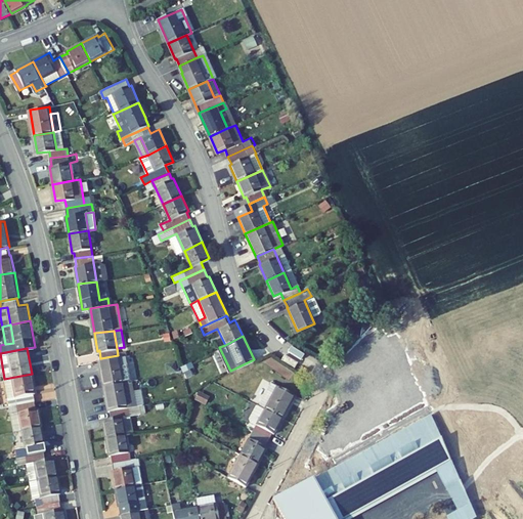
[(103,384),(122,381),(119,362),(118,355),(100,358),(98,358),(103,384)]
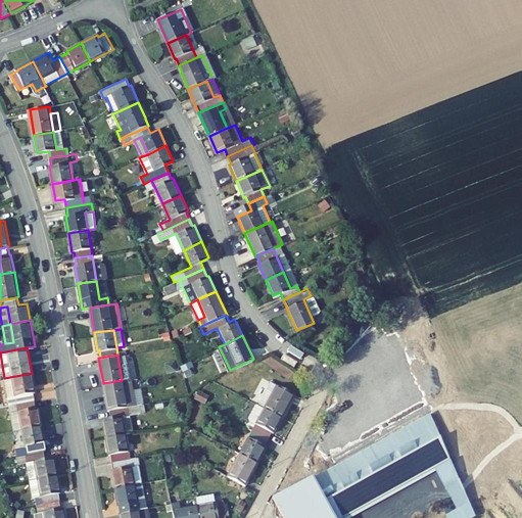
[(128,361),(119,362),(122,380),(131,379),(128,361)]
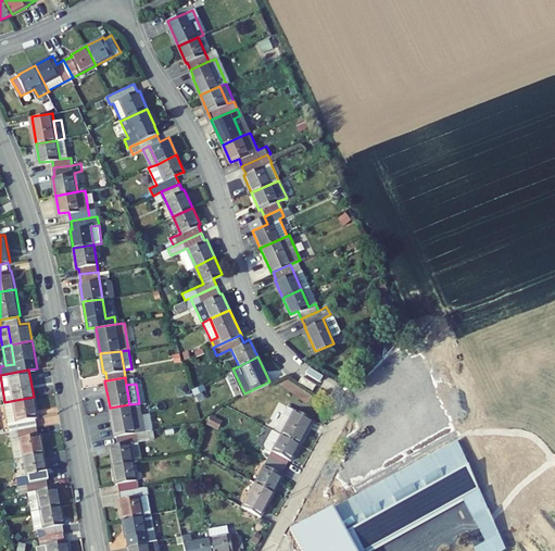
[(37,415),(34,397),(4,402),(10,428),(37,423),(35,415),(37,415)]
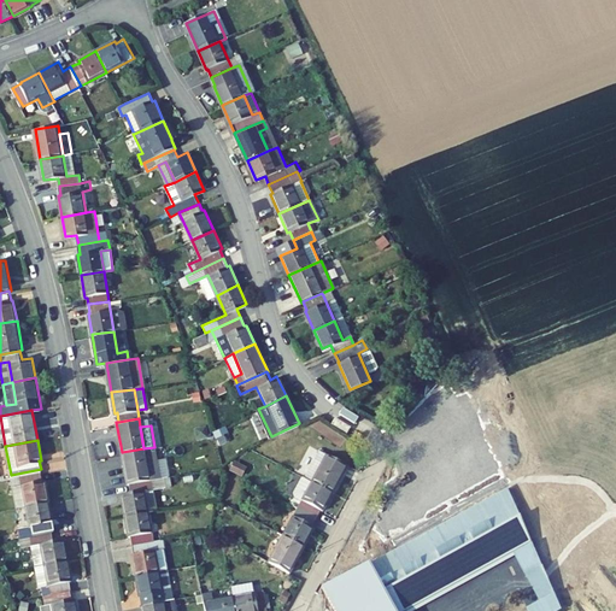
[(329,444),(324,452),(339,459),(342,451),(329,444)]
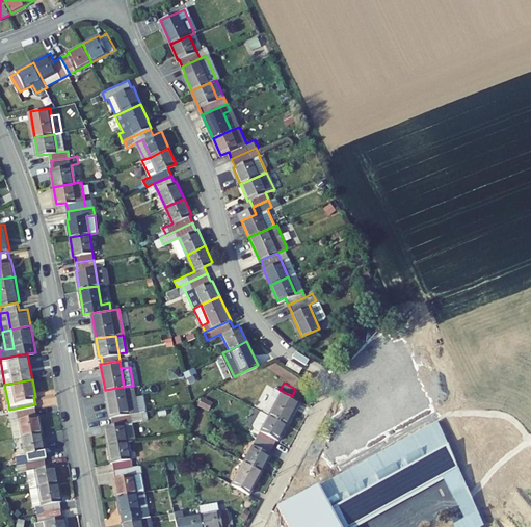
[(124,387),(105,390),(109,415),(111,415),(137,411),(133,386),(124,387)]
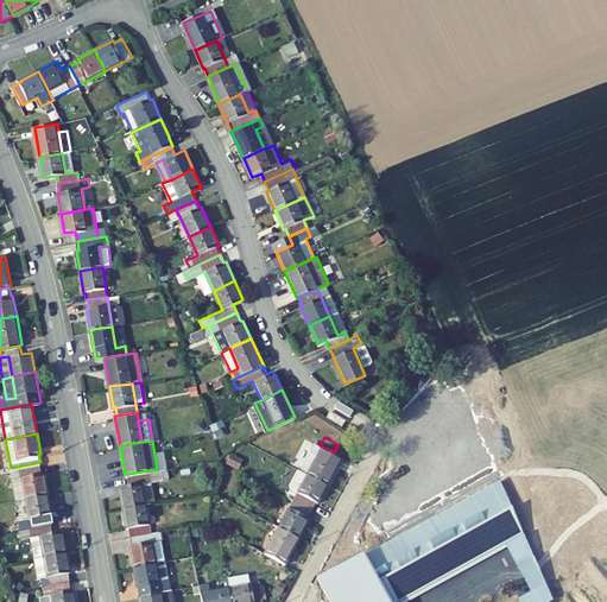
[(317,451),(320,445),(313,442),(309,448),(317,451)]
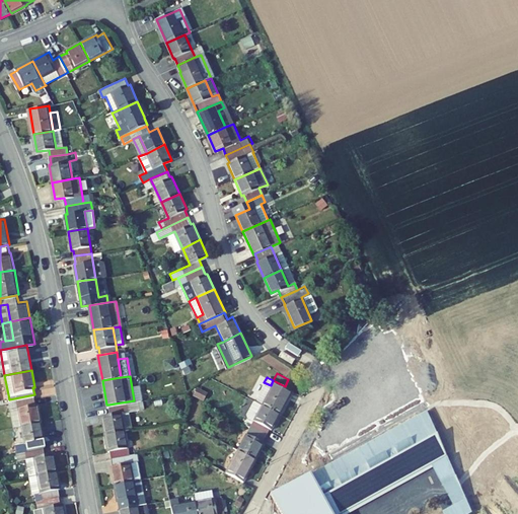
[(290,389),(285,386),(273,380),(271,385),(264,382),(254,398),(279,412),(290,389)]
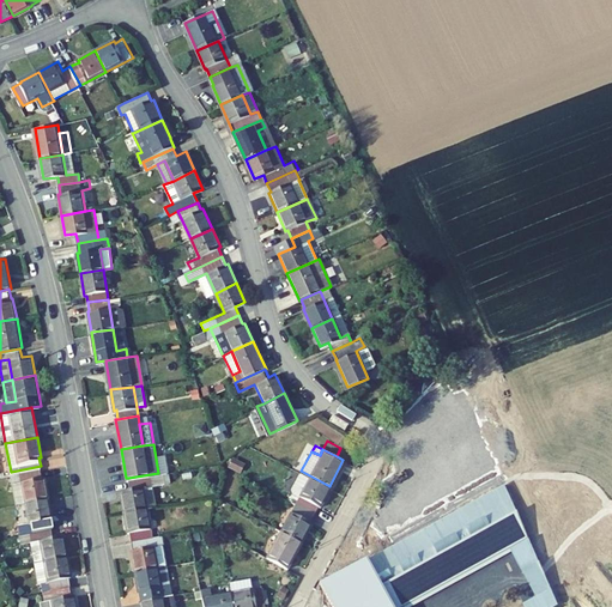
[(41,466),(11,472),(17,502),(26,499),(48,496),(44,474),(42,474),(41,466)]
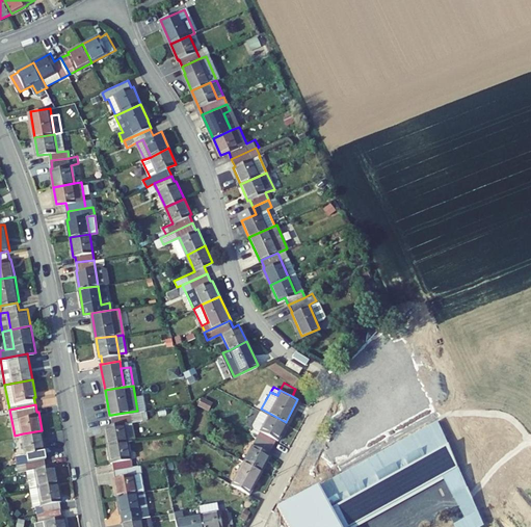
[(259,429),(256,436),(271,444),(275,438),(276,439),(286,422),(261,409),(260,409),(253,423),(253,426),(259,429)]
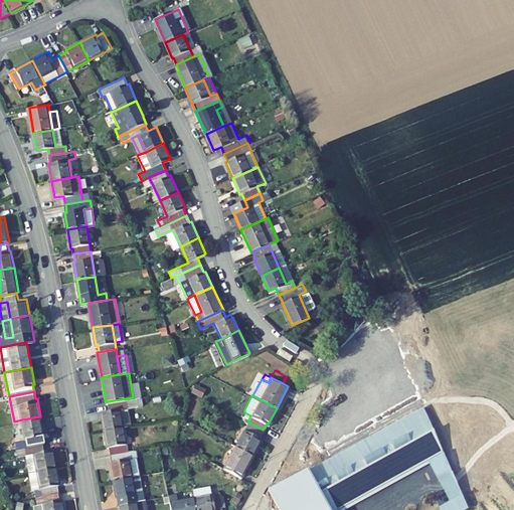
[(104,428),(124,425),(121,407),(127,405),(138,404),(136,397),(133,397),(108,401),(109,408),(101,410),(104,428)]
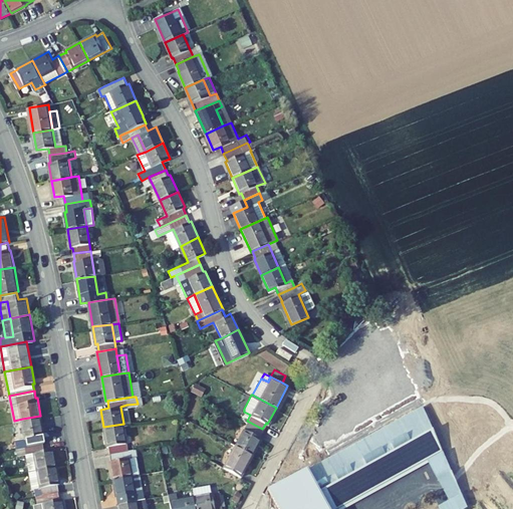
[(421,402),(306,465),(329,508),(335,508),(426,456),(440,447),(421,402)]
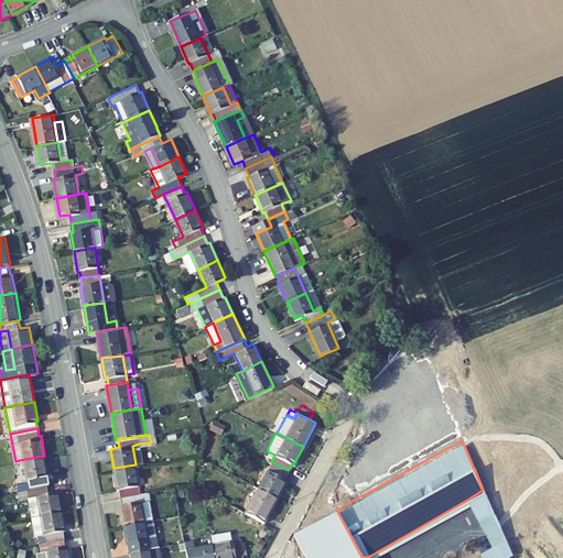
[(142,463),(139,444),(132,446),(136,465),(142,463)]
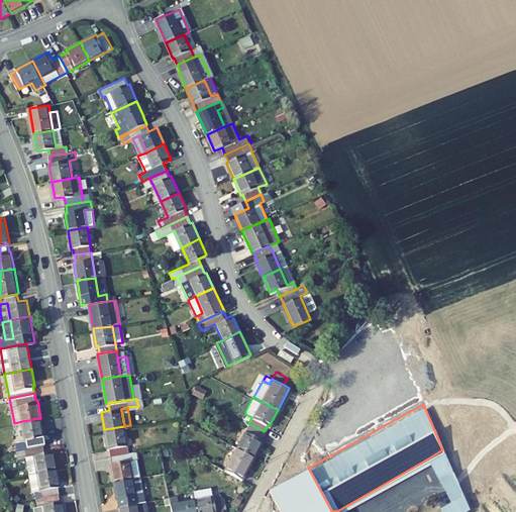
[(40,418),(22,421),(26,446),(43,443),(42,435),(43,435),(40,418)]
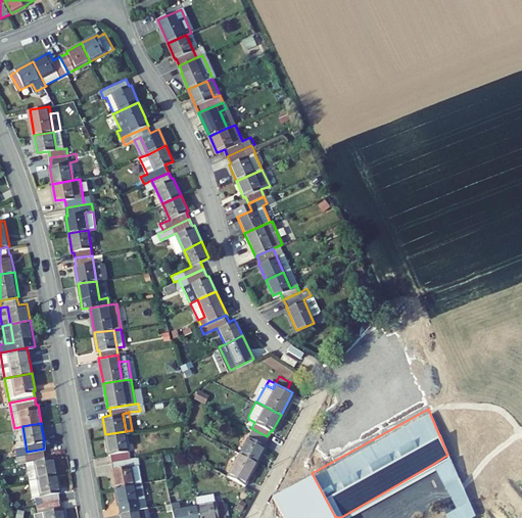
[(267,436),(251,428),(239,451),(256,461),(265,444),(263,443),(267,436)]
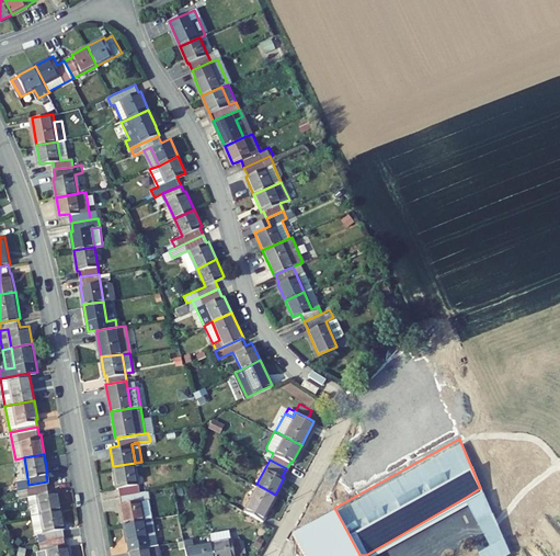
[(120,494),(139,490),(135,463),(113,466),(116,486),(118,486),(120,494)]
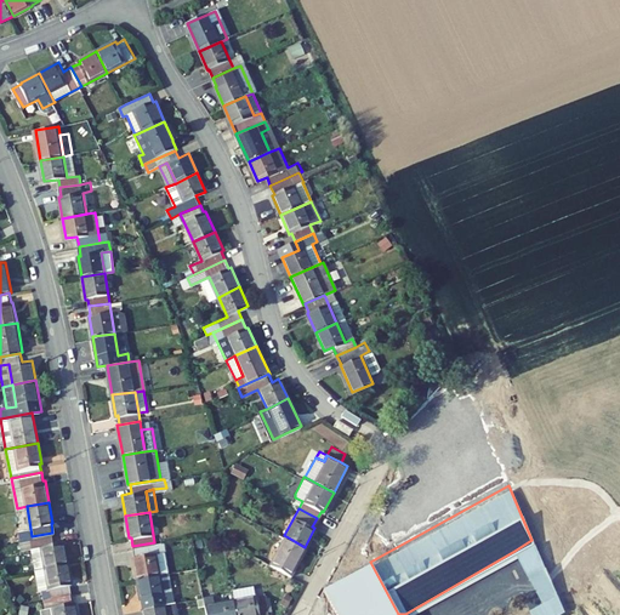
[(40,544),(45,564),(68,561),(64,540),(53,541),(52,533),(32,536),(21,539),(22,547),(40,544)]
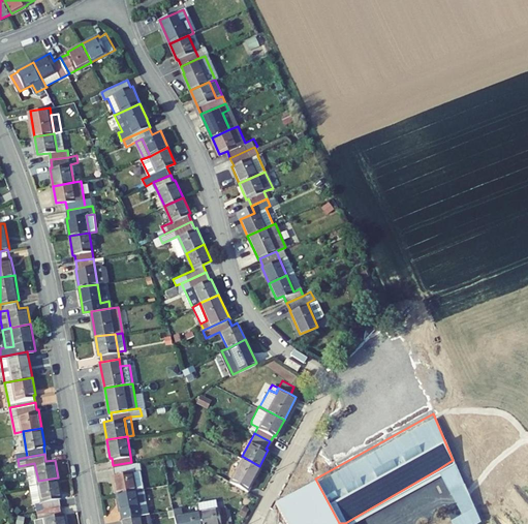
[(259,466),(242,456),(229,479),(247,488),(259,466)]
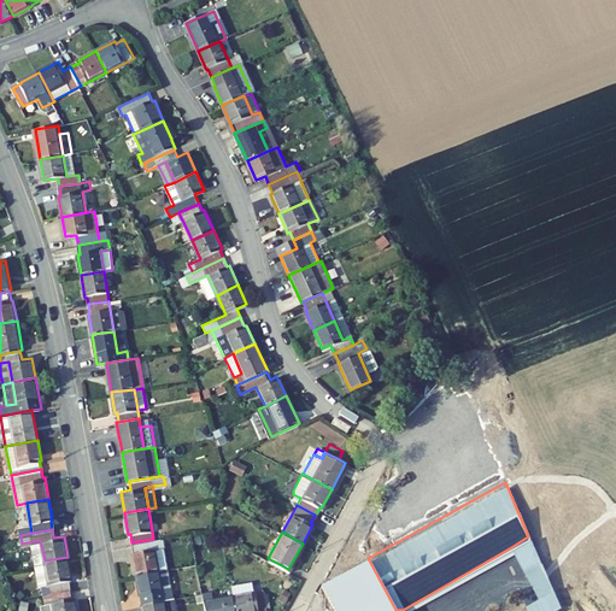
[(133,551),(132,551),(135,571),(159,568),(156,548),(164,546),(163,536),(153,539),(132,542),(133,551)]
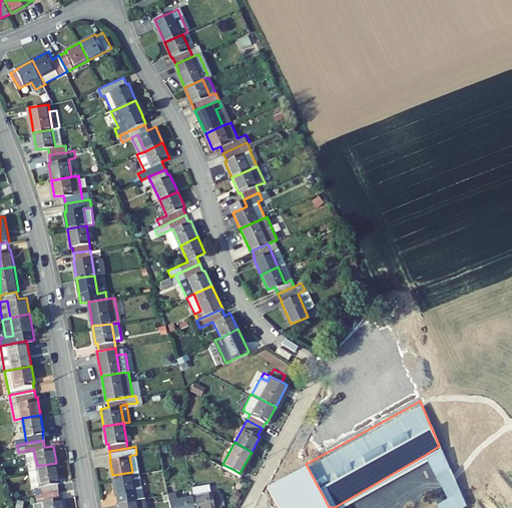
[(441,446),(425,455),(447,496),(459,489),(454,476),(441,446)]
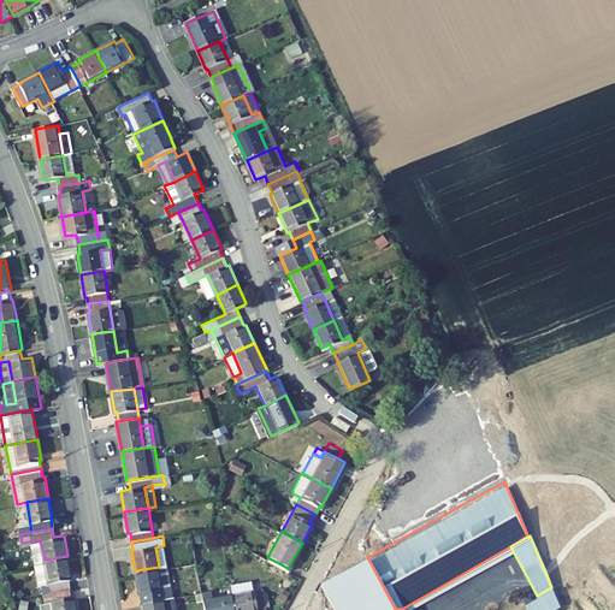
[(167,566),(164,545),(155,548),(159,567),(167,566)]
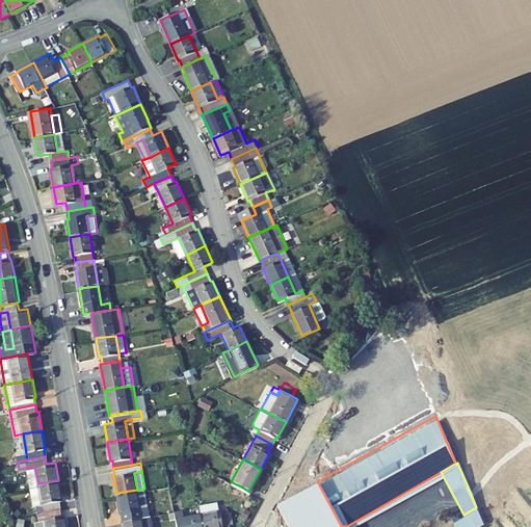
[(61,498),(58,480),(38,483),(42,501),(36,507),(37,511),(61,506),(59,498),(61,498)]
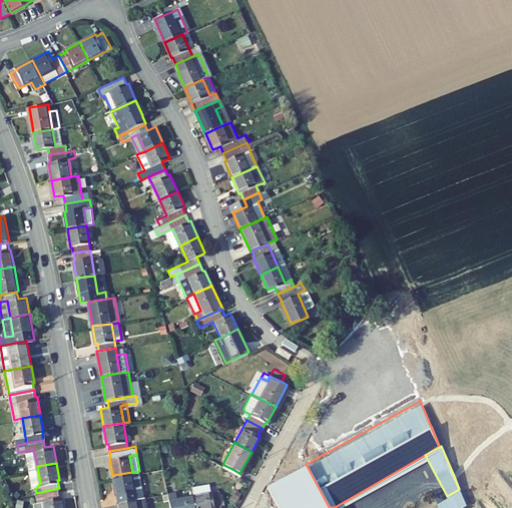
[(329,507),(306,464),(266,485),(278,507),(329,507)]
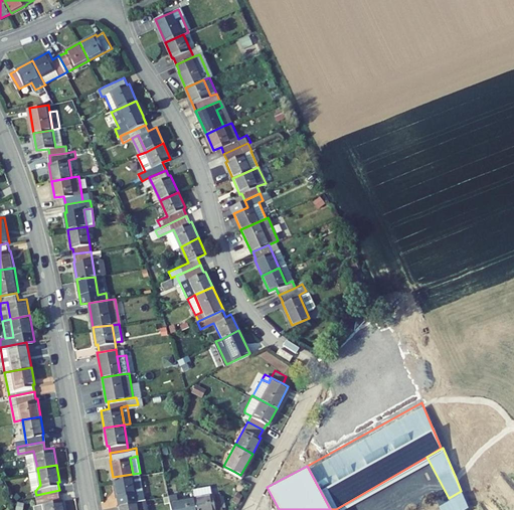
[(133,474),(113,477),(116,495),(117,495),(119,502),(142,498),(141,491),(136,491),(133,474)]
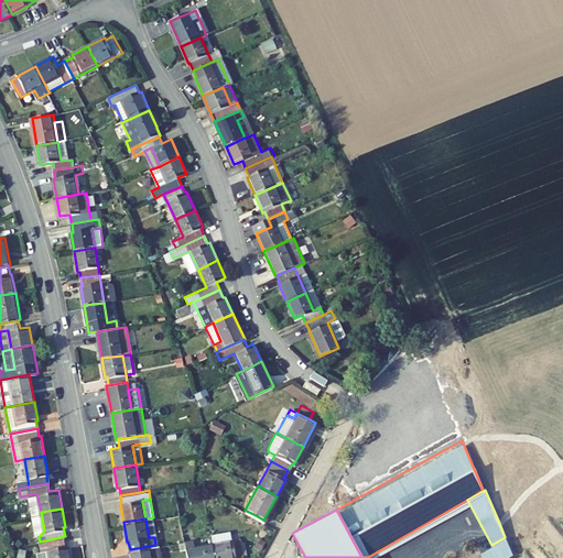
[(230,527),(210,529),(213,540),(215,557),(235,557),(235,556),(244,555),(240,536),(231,537),(230,527)]
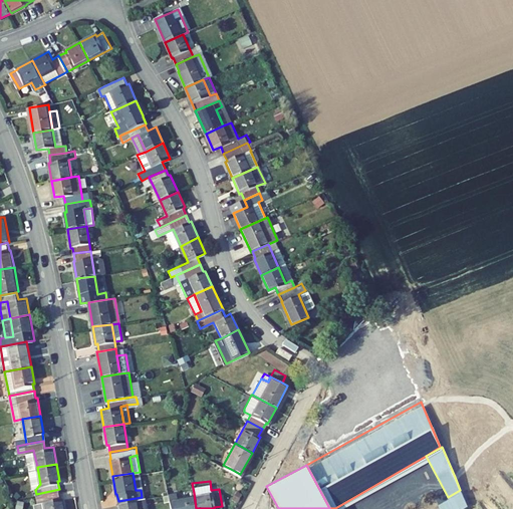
[(43,500),(44,508),(64,508),(62,497),(60,497),(59,489),(36,494),(37,501),(43,500)]
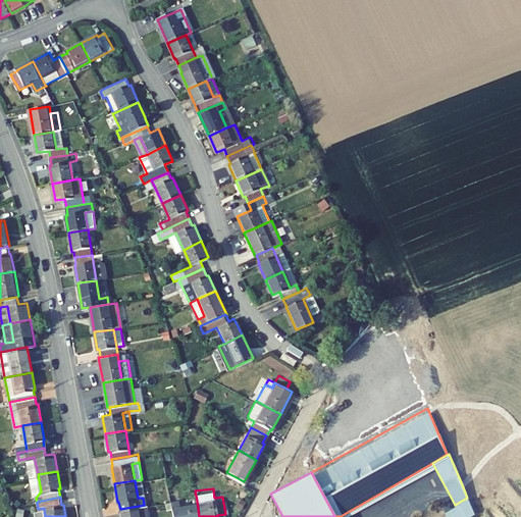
[(173,516),(199,516),(197,501),(179,505),(178,499),(171,501),(173,516)]
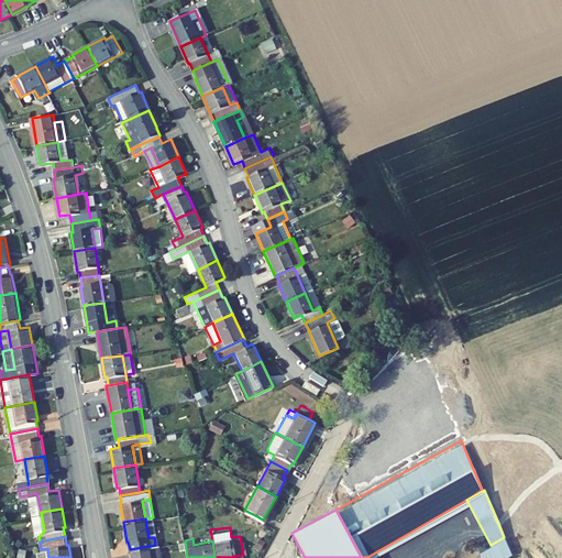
[(155,545),(130,549),(128,550),(129,557),(152,557),(151,554),(160,551),(158,545),(155,545)]
